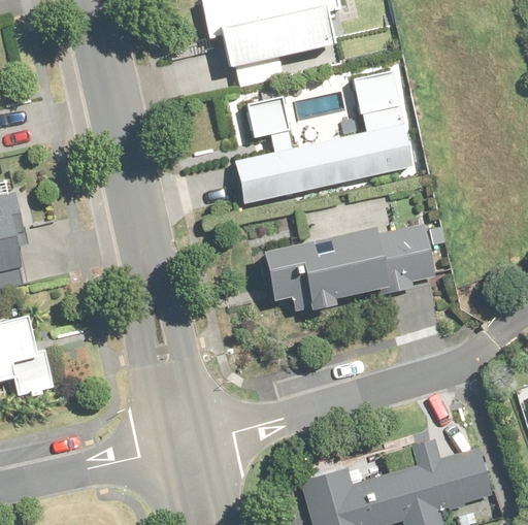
[(201,0),(209,37),(222,34),(229,67),(329,45),(322,12),(337,9),(335,0),(201,0)]
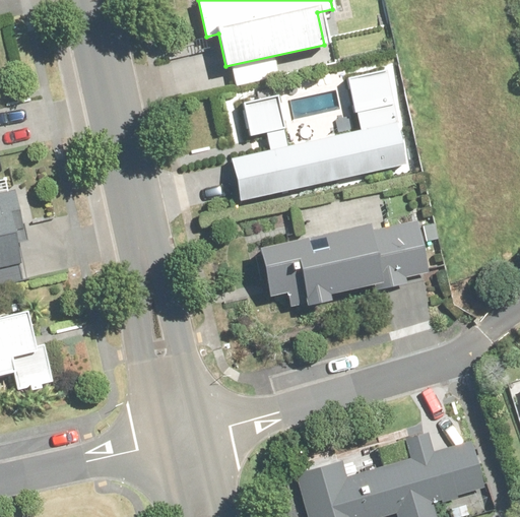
[(243,105),(253,153),(232,158),(241,199),(407,164),(388,74),(349,82),(360,131),(288,146),(278,98),(243,105)]
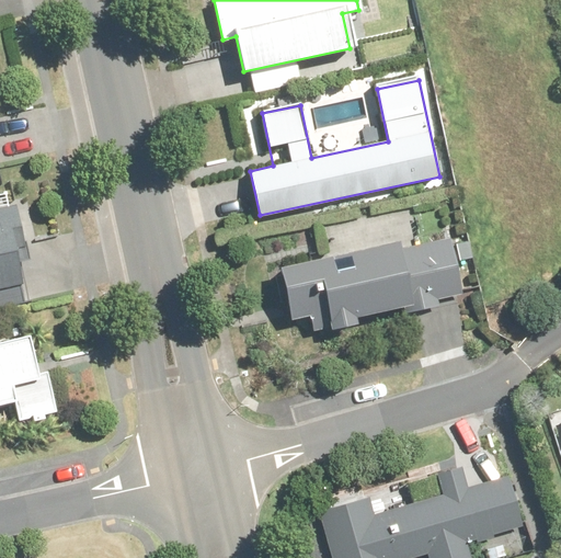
[(0,287),(24,283),(4,191),(0,192),(0,287)]
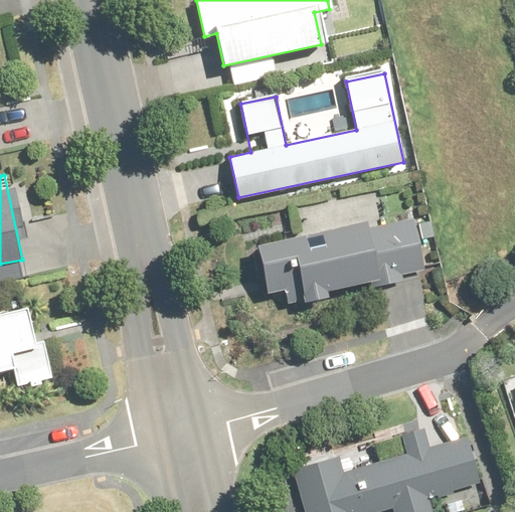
[(425,273),(415,219),(366,228),(365,223),(258,243),(270,308),(328,297),(327,292),(425,273)]
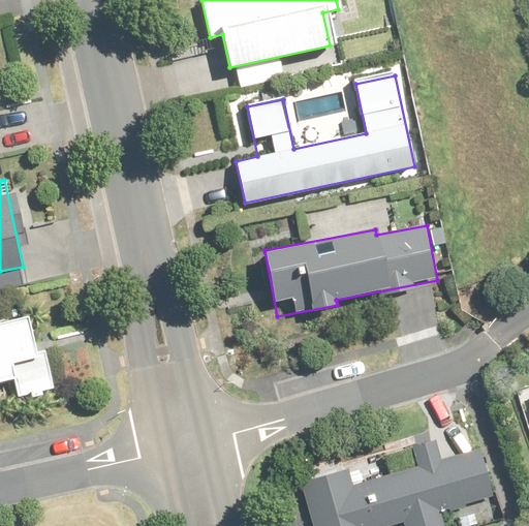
[(33,349),(27,317),(0,322),(0,380),(13,378),(18,396),(55,388),(47,346),(33,349)]
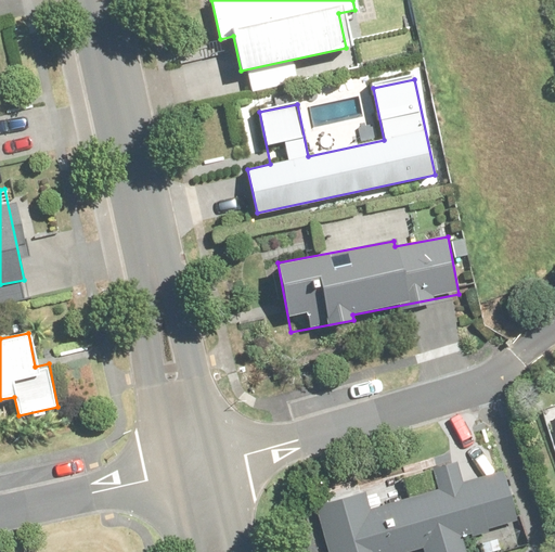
[(469,482),(464,462),(436,469),(440,489),(383,504),(378,487),(318,502),(330,551),(400,551),(423,547),(423,551),(466,551),(462,536),(519,522),(506,472),(469,482)]
